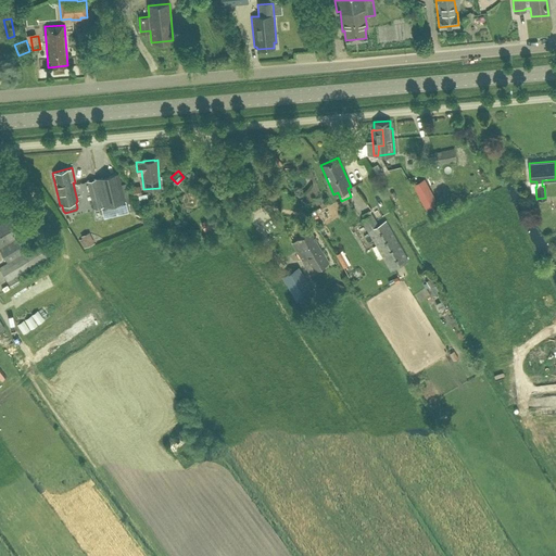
[(116,174),(96,178),(102,206),(101,206),(104,217),(127,211),(125,201),(128,200),(124,184),(119,185),(116,174)]
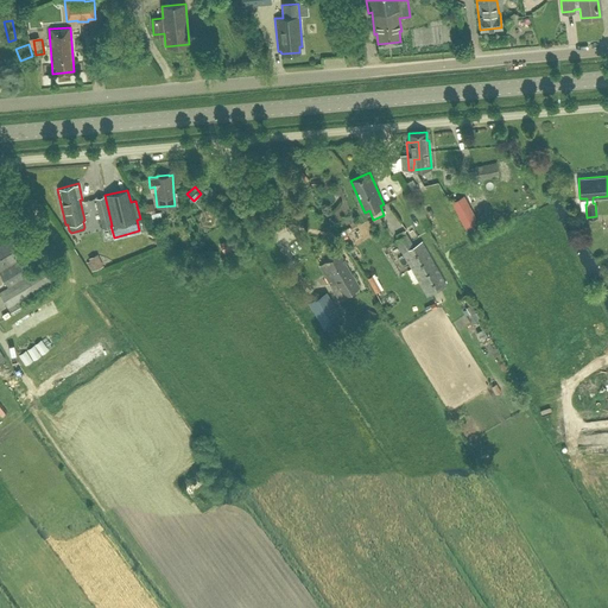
[(475,222),(462,195),(450,202),(466,234),(474,230),(470,225),(475,222)]
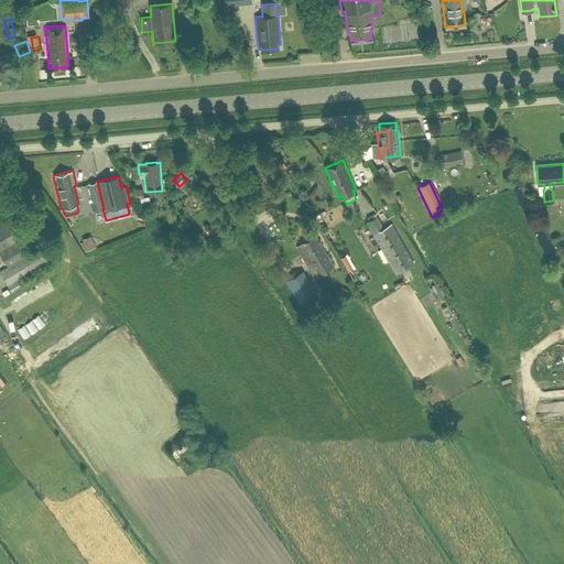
[(97,182),(87,184),(93,205),(95,212),(104,208),(102,203),(97,182)]
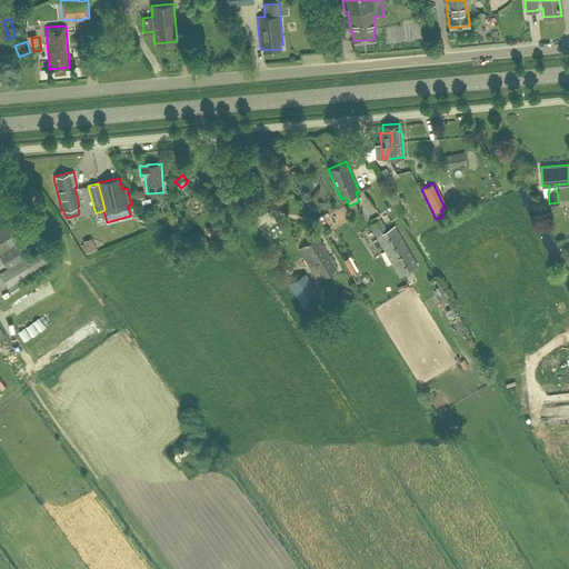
[(140,206),(151,203),(150,198),(146,199),(143,189),(135,190),(137,200),(139,200),(140,206)]
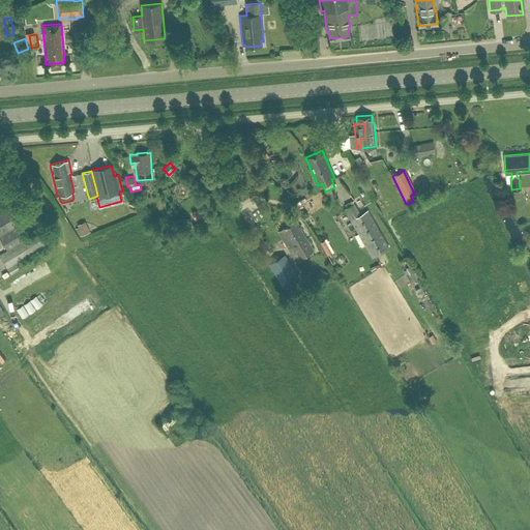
[(346,207),(344,209),(348,216),(352,224),(358,234),(364,245),(372,258),(389,247),(367,209),(360,214),(354,203),(353,203),(351,200),(345,204),(346,207)]
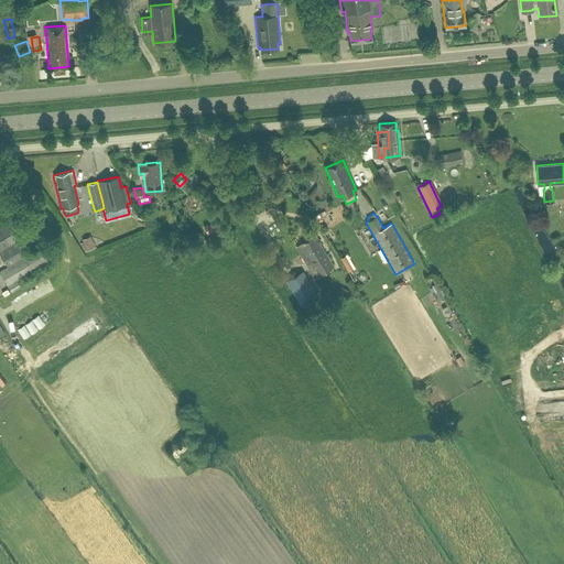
[(0,249),(29,232),(18,214),(0,225),(0,249)]
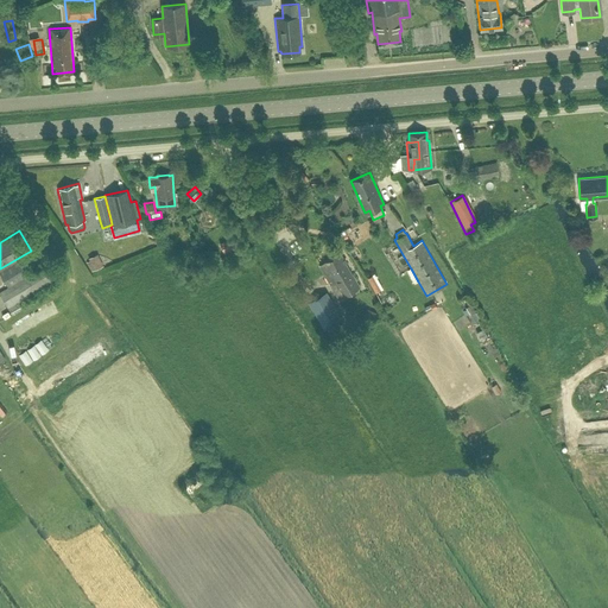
[(235,235),(219,244),(225,254),(241,246),(235,235)]
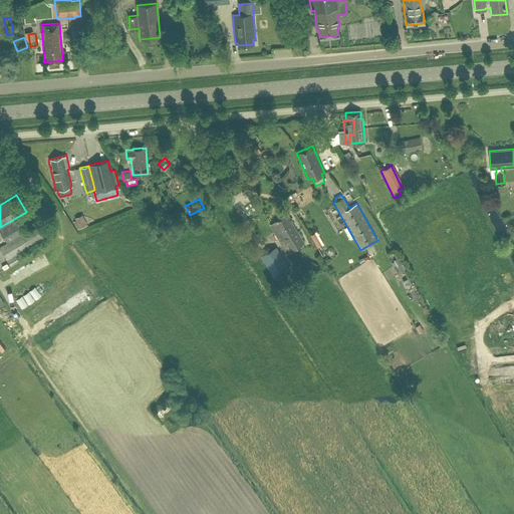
[(272,222),(269,224),(285,252),(289,250),(303,241),(297,231),(295,228),(291,222),(292,222),(287,213),(272,222)]
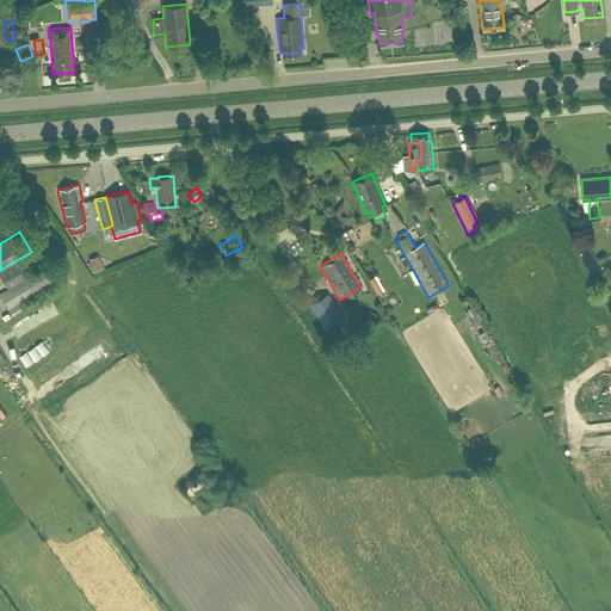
[(104,267),(98,254),(88,259),(90,263),(86,264),(90,273),(104,267)]
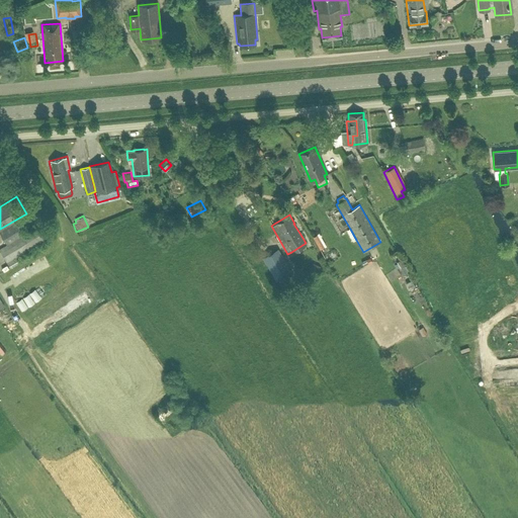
[(21,220),(17,222),(16,220),(0,229),(0,234),(6,244),(0,247),(0,251),(10,268),(19,262),(16,257),(44,240),(35,227),(24,233),(23,232),(27,230),(21,220)]
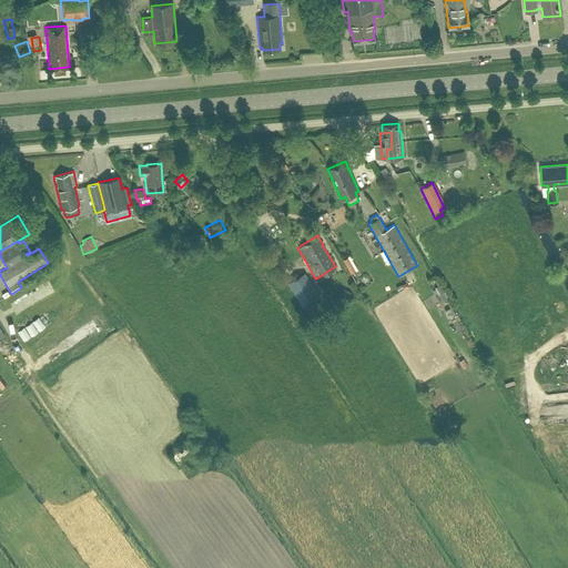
[(304,273),(296,277),(302,286),(293,291),(303,306),(318,296),(304,273)]
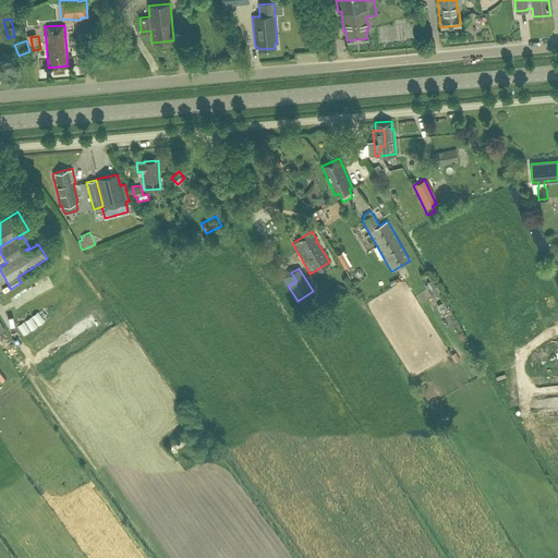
[(368,277),(365,268),(350,274),(353,282),(368,277)]
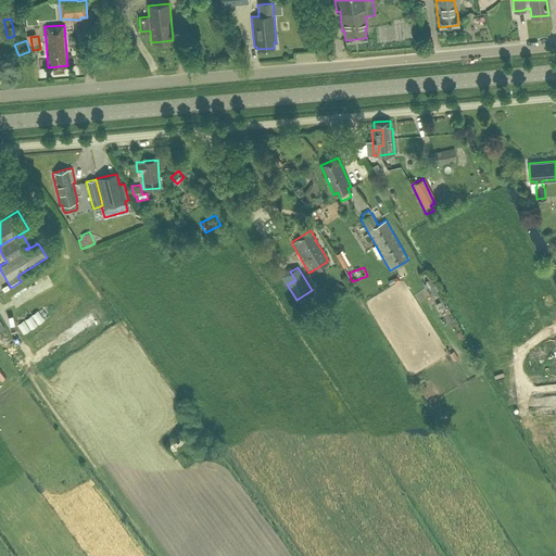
[(434,283),(430,277),(425,280),(429,287),(434,283)]
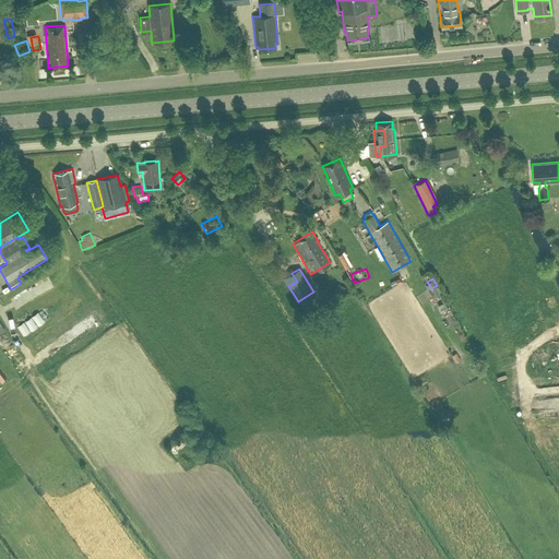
[(346,287),(339,284),(335,290),(344,294),(346,287)]
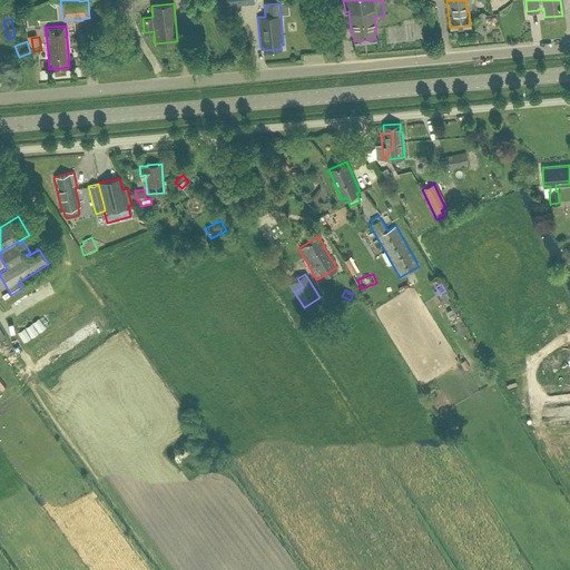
[(470,367),(465,360),(460,363),(464,371),(470,367)]
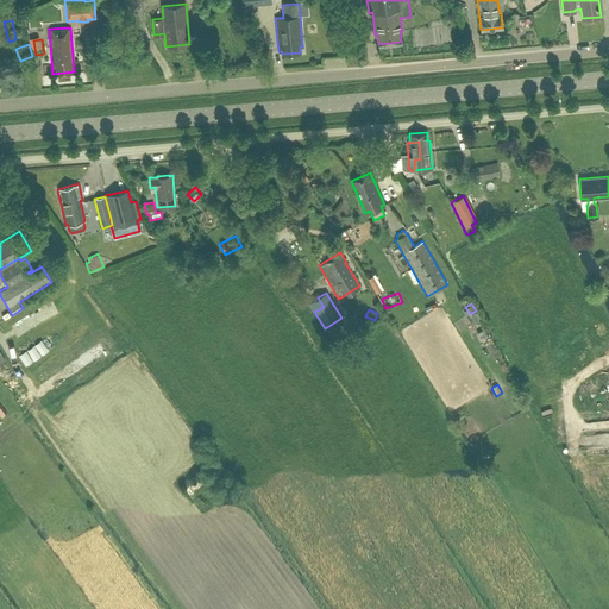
[(199,477),(186,490),(192,496),(205,483),(199,477)]
